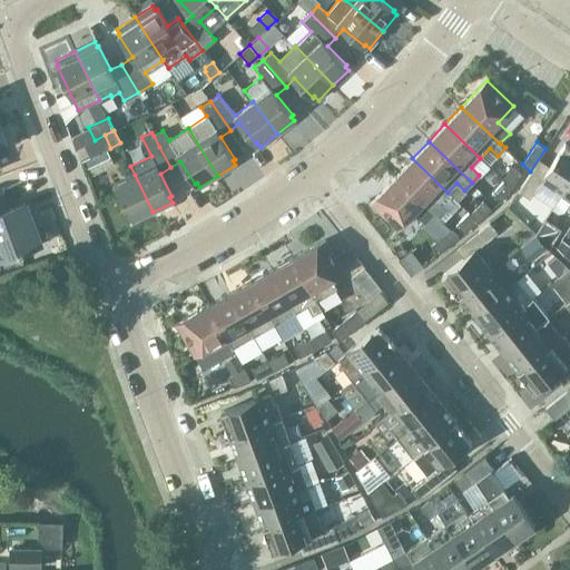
[(562,192),(569,180),(569,146),(564,143),(544,174),(533,167),(518,190),(529,198),(542,178),(562,192)]
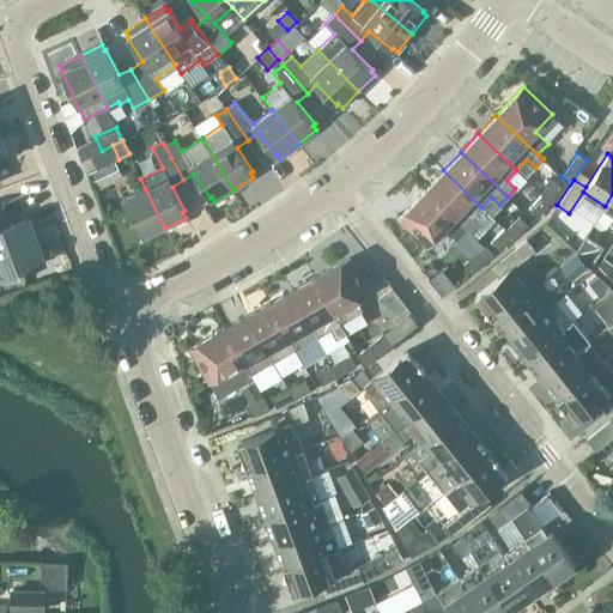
[(89,174),(96,189),(122,177),(114,161),(97,169),(89,174)]
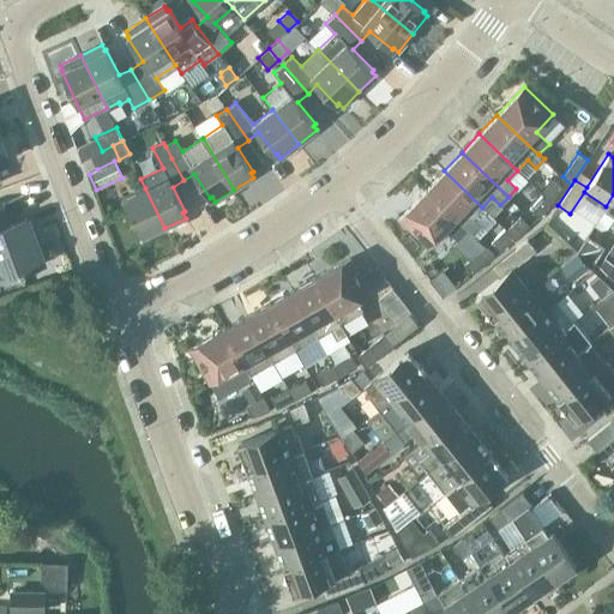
[(444,170),(426,190),(468,229),(473,234),(481,226),(471,217),(482,208),(444,170)]
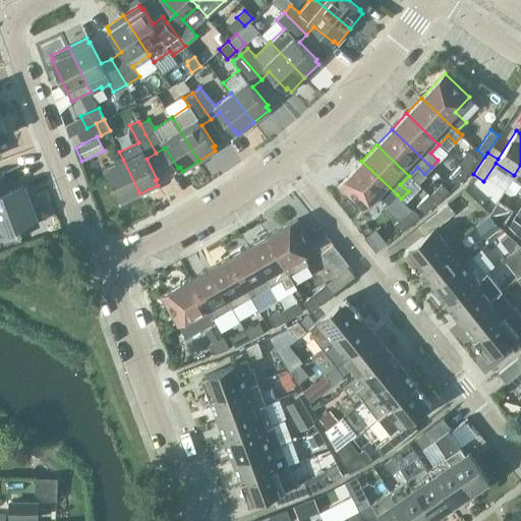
[(460,165),(468,172),(477,158),(470,151),(458,163),(460,165)]
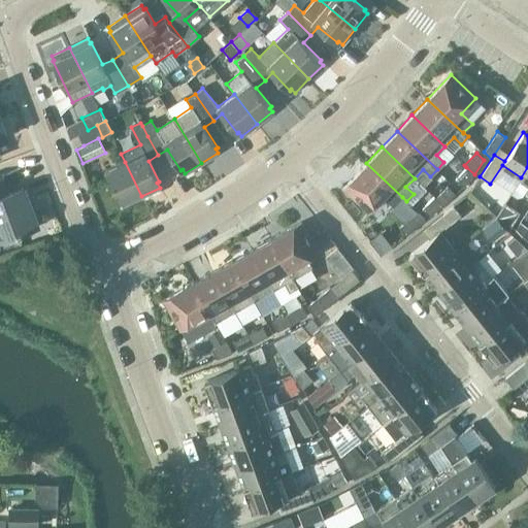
[(125,162),(105,171),(120,201),(122,200),(124,204),(141,196),(125,162)]
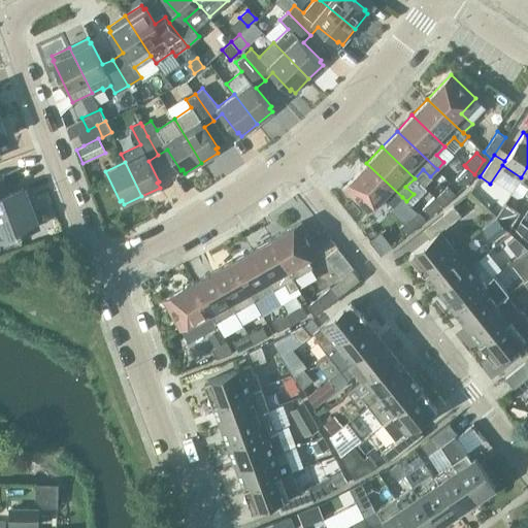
[(402,197),(366,163),(342,188),(368,211),(383,196),(393,206),(402,197)]
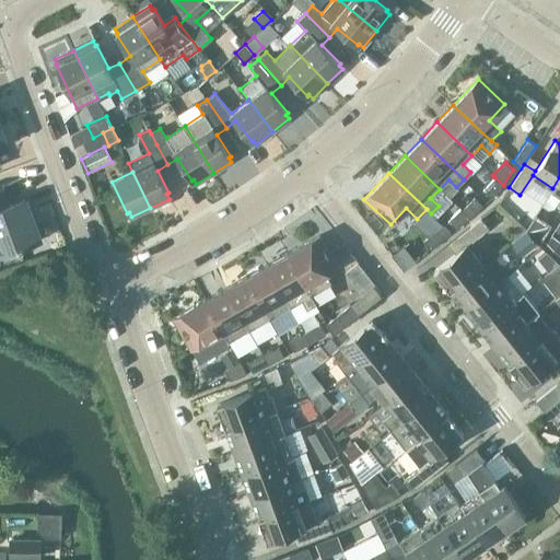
[(494,177),(482,189),(491,198),(503,185),(494,177)]
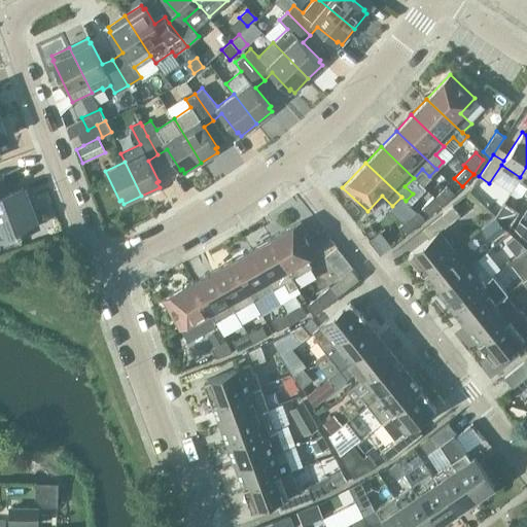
[(0,240),(36,226),(22,187),(3,195),(0,184),(0,240)]
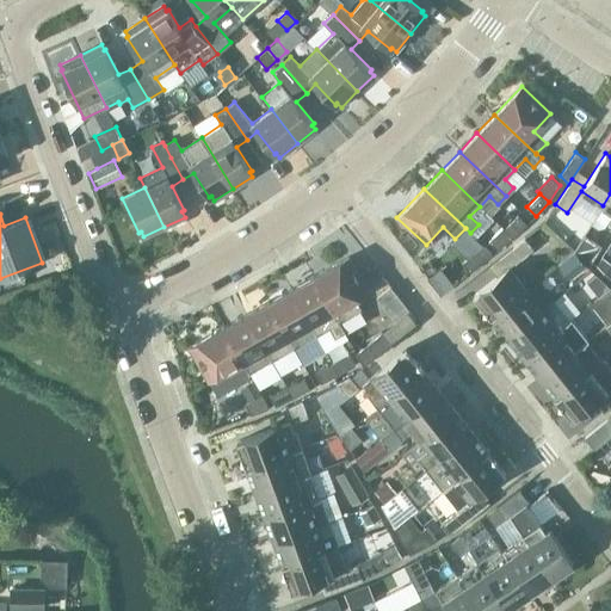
[(526,224),(517,215),(504,228),(504,229),(512,236),(526,224)]
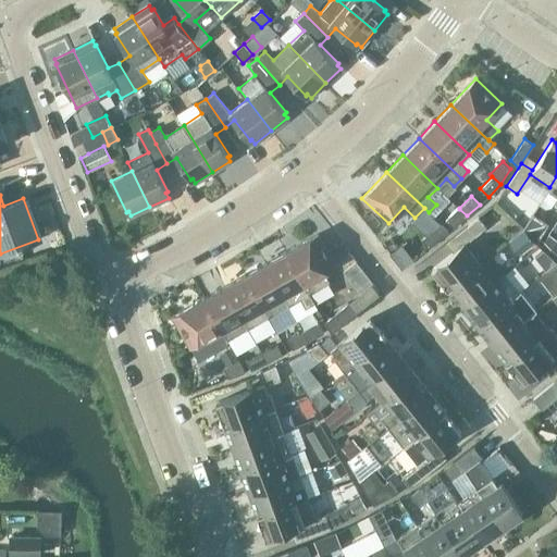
[(459,208),(458,207),(445,220),(454,227),(467,215),(459,209),(459,208)]
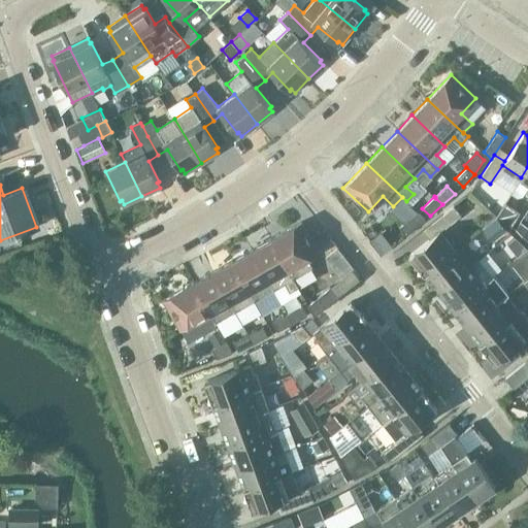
[(505,202),(496,216),(503,225),(506,222),(509,224),(512,226),(520,211),(505,202)]
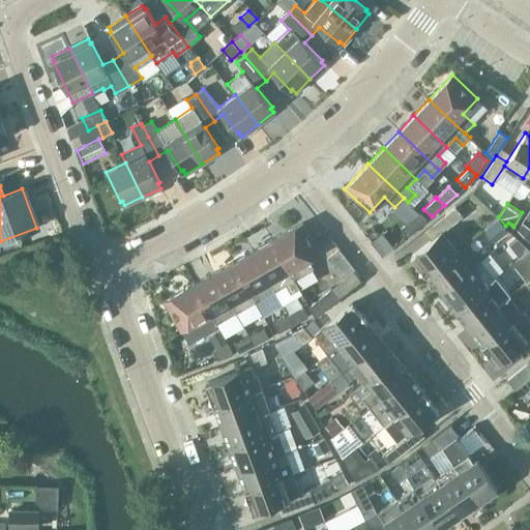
[(452,224),(463,215),(454,206),(449,210),(445,214),(452,224)]
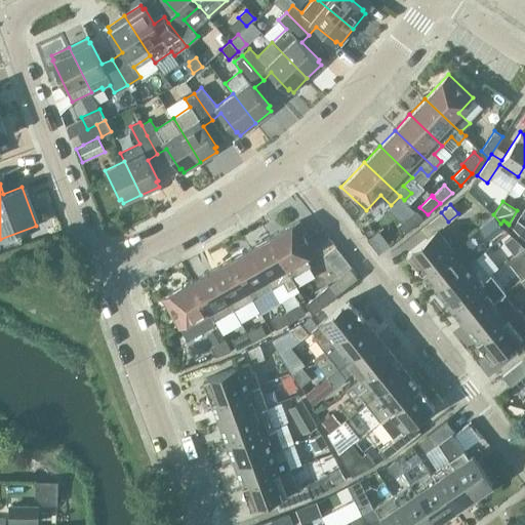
[(415,210),(397,225),(403,233),(422,217),(415,210)]
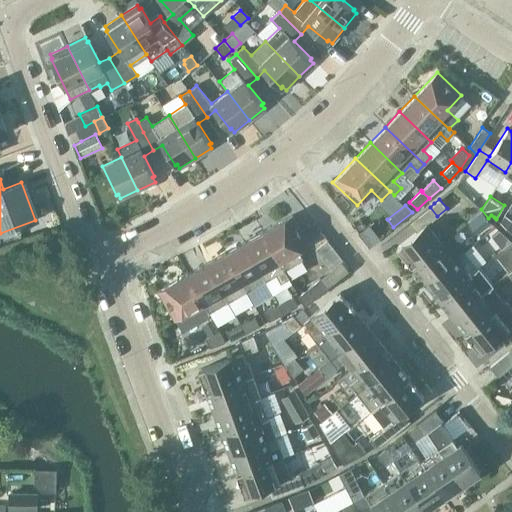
[(489,219),(488,218),(481,209),(465,222),(473,232),(489,219)]
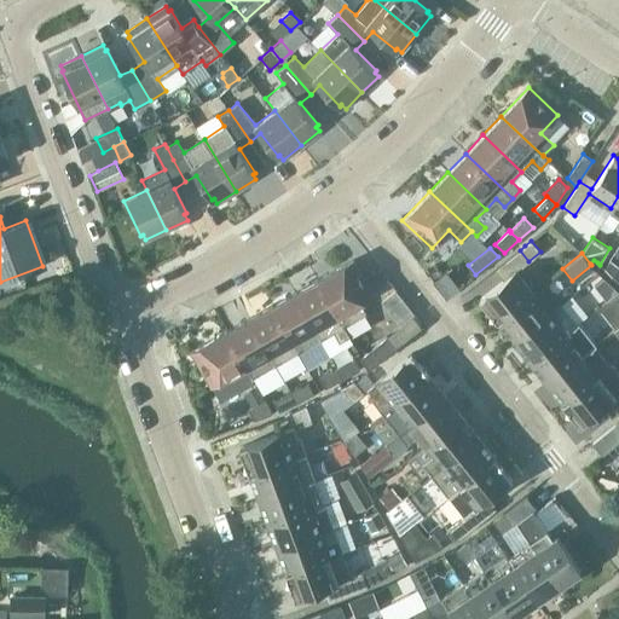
[(353,260),(317,279),(343,327),(366,313),(360,302),(372,295),(353,260)]
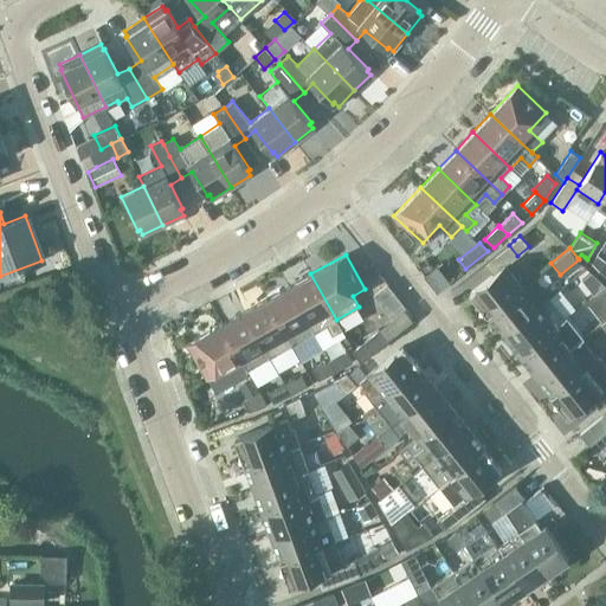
[(605,260),(597,255),(591,262),(597,268),(605,276),(605,260)]
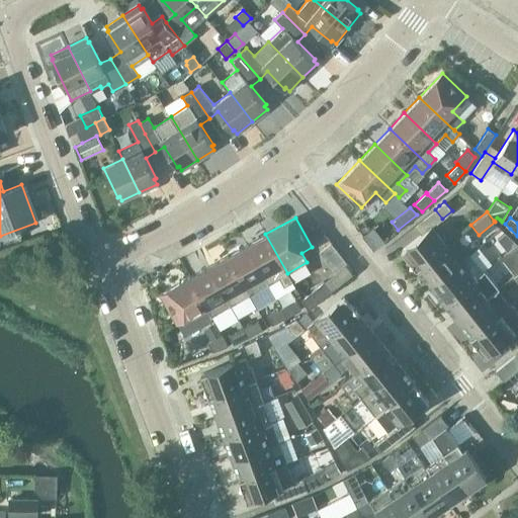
[(416,268),(445,245),(431,227),(402,250),(416,268)]
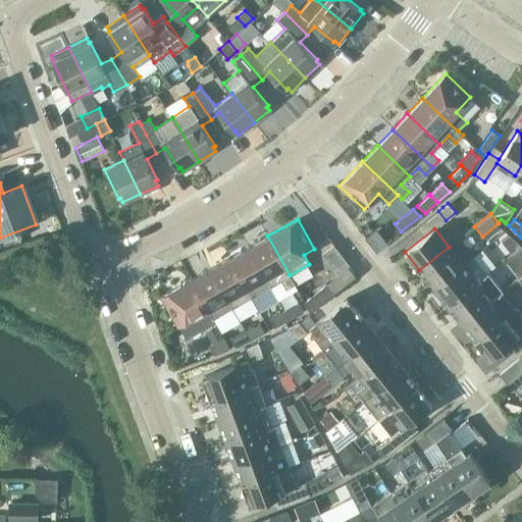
[(374,229),(365,238),(376,252),(385,244),(374,229)]
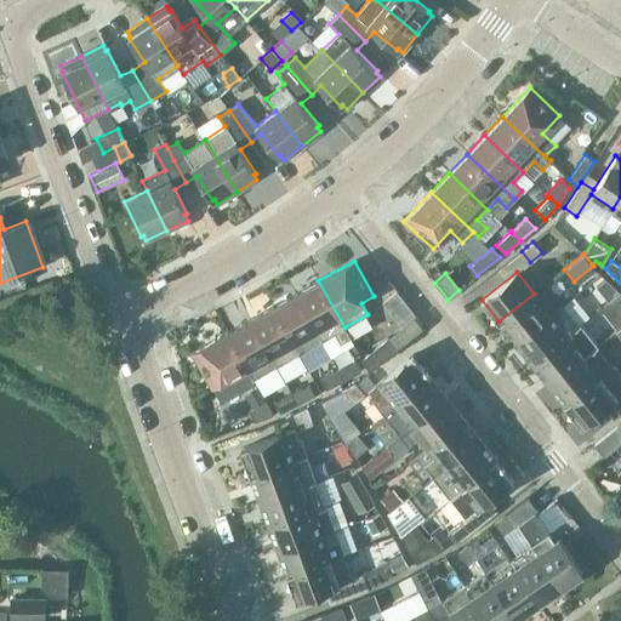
[(345,328),(318,280),(295,294),(322,341),(335,334),(340,343),(351,337),(345,328)]
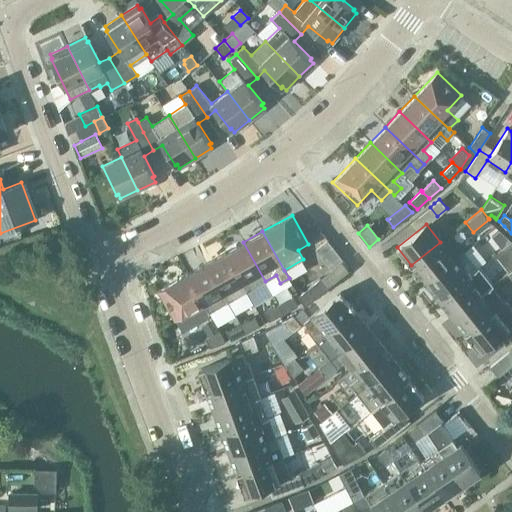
[(493,240),(500,249),(511,241),(502,233),(493,240)]
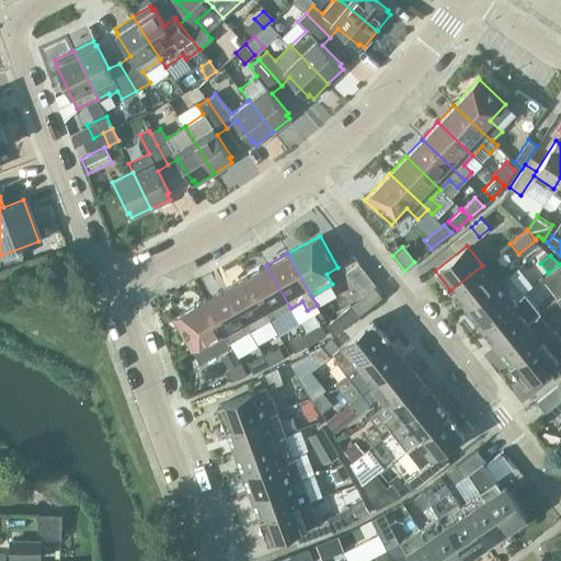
[(482,265),(450,290),(465,309),(497,284),(506,276),(492,258),(482,265)]
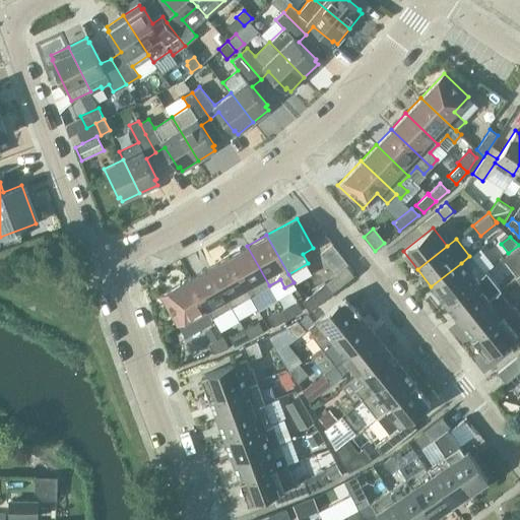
[(269,285),(247,246),(229,256),(250,296),(269,285)]
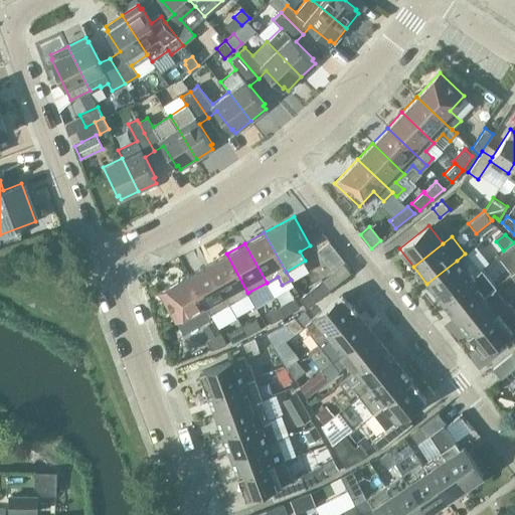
[(465,253),(426,284),(441,301),(482,269),(489,264),(475,245),(466,252),(465,253)]
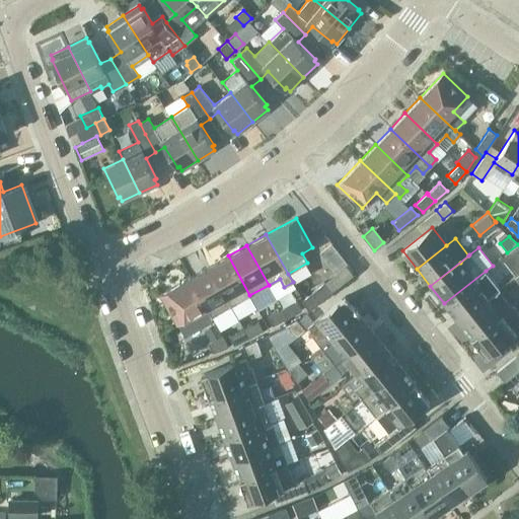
[(228,255),(209,267),(231,306),(249,295),(228,255)]
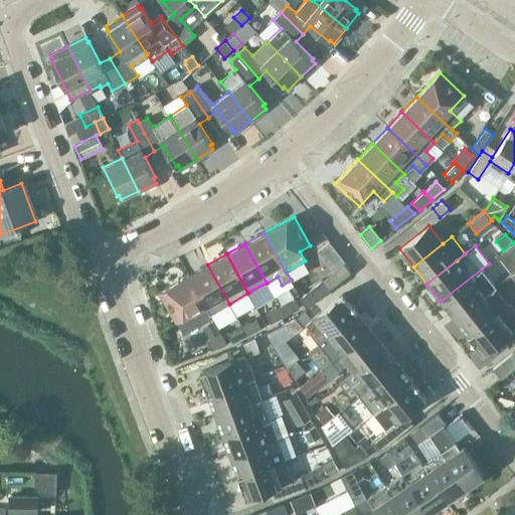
[(207,265),(188,275),(205,305),(204,305),(210,315),(229,304),(207,265)]
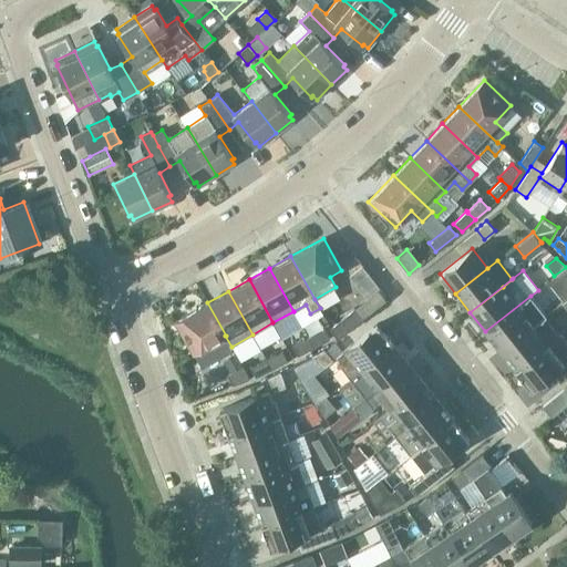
[(531,296),(485,331),(501,351),(533,325),(534,326),(544,318),(546,316),(531,296)]
